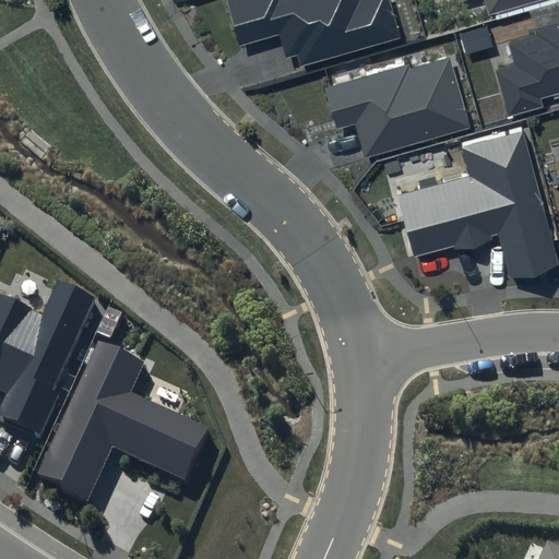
[(226,0),(227,0),(240,46),(280,34),(286,58),(297,55),(300,67),(400,37),(389,0),(226,0)]
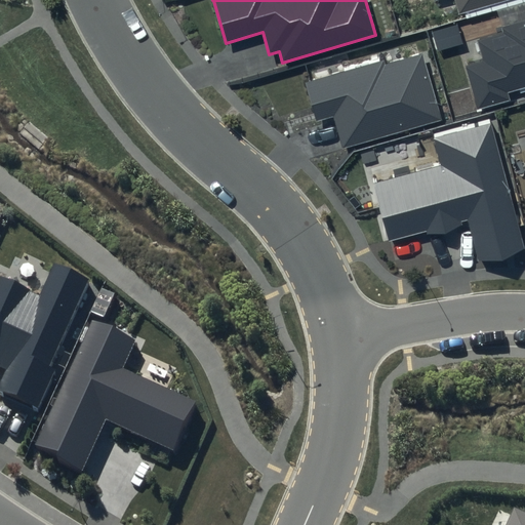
[(453,0),(458,15),(508,0),(453,0)]
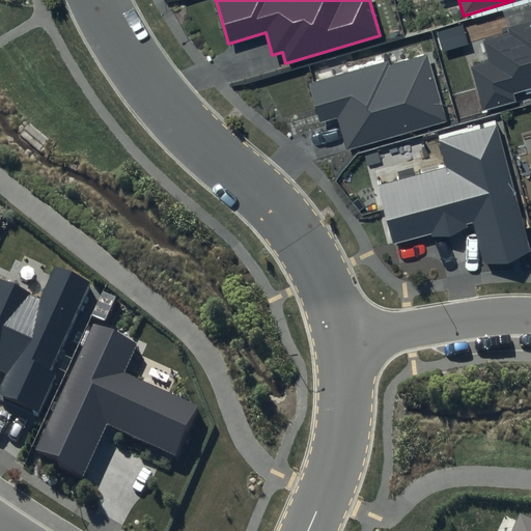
[(488,62),(472,66),(483,108),(514,100),(512,93),(530,87),(530,19),(506,26),(508,34),(483,42),(488,62)]
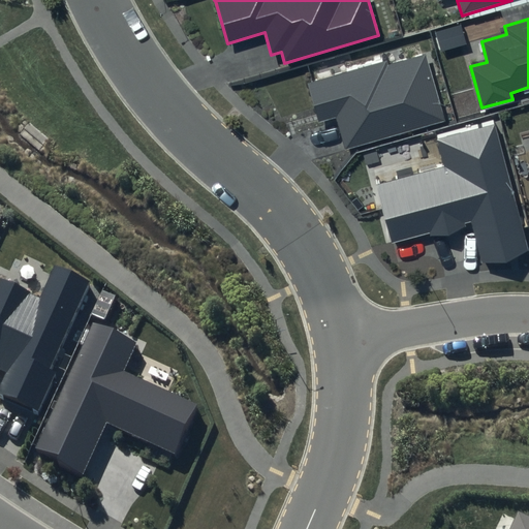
[(461,24),(436,32),(441,51),(467,43),(461,24)]
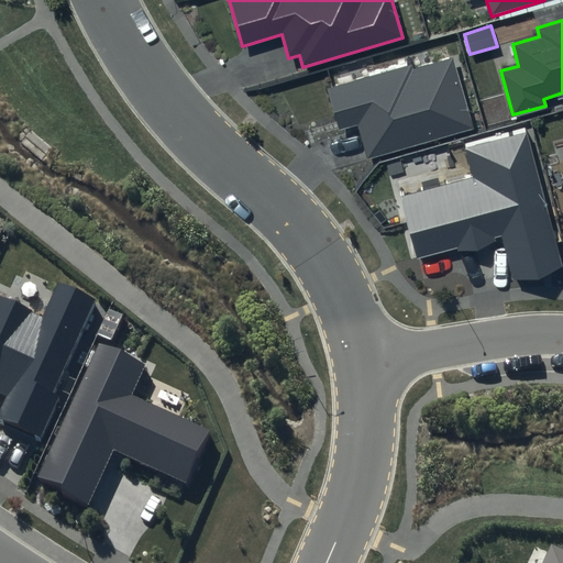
[(411,65),(328,88),(340,130),(360,124),(368,157),(472,128),(452,58),(414,69),(411,65)]
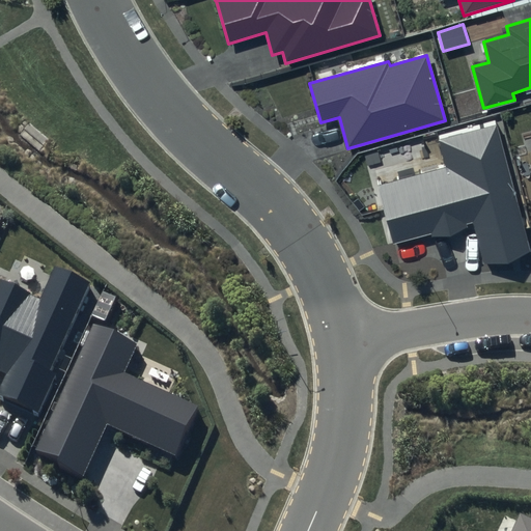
[(496,120),(438,136),(447,166),(378,186),(394,244),(472,223),(482,263),(530,250),(496,120)]
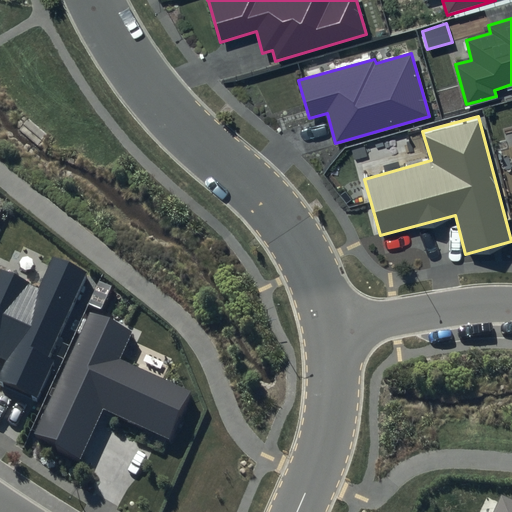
[(88,272),(52,256),(38,287),(1,271),(0,273),(0,355),(8,360),(0,377),(0,382),(37,399),(54,361),(49,358),(88,272)]
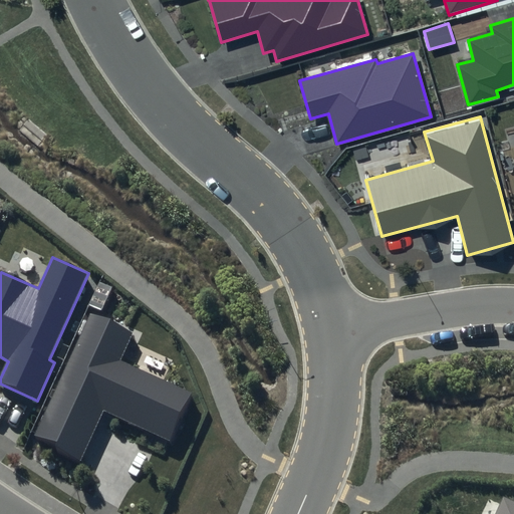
[(133,332),(90,313),(33,438),(79,460),(102,411),(170,442),(192,393),(120,359),(133,332)]
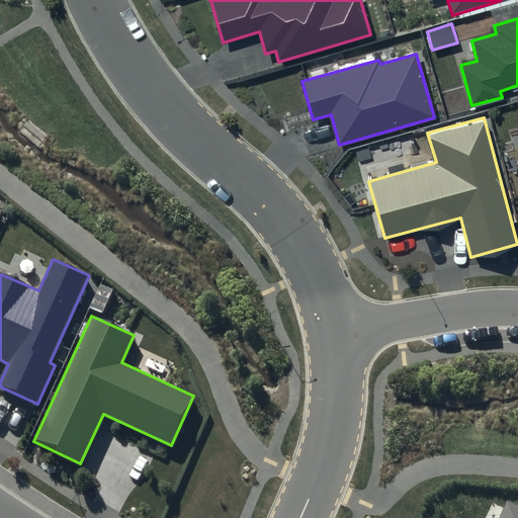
[(517,517),(517,505),(506,501),(498,517),(517,517)]
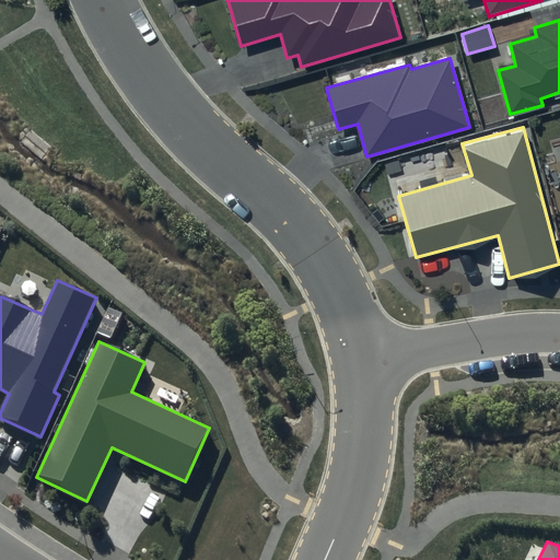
All buildings are outlined.
